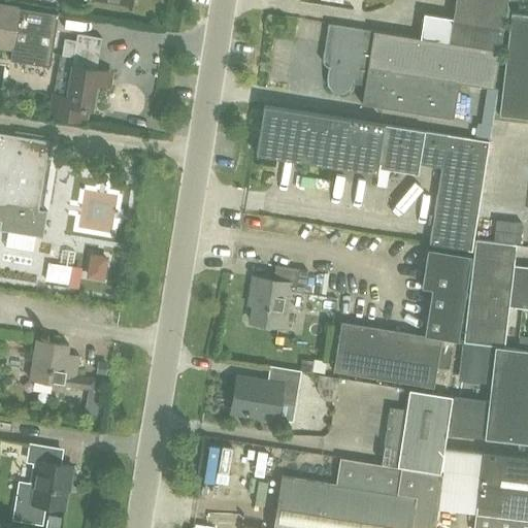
[(423,13),(419,37),(500,51),(503,31),(501,30),(505,0),(454,0),(452,18),(423,13)]
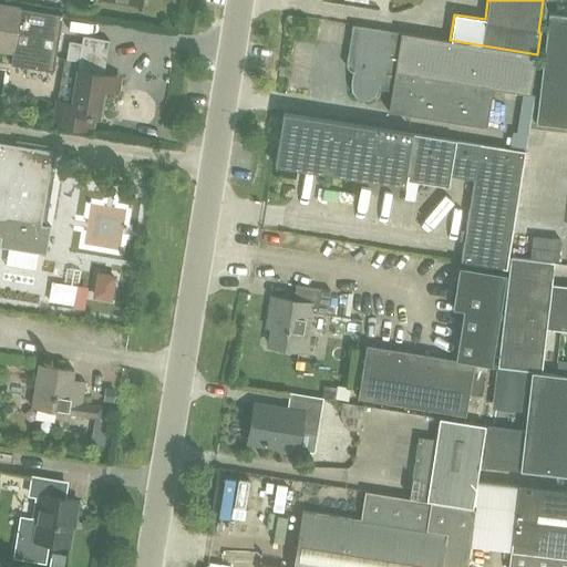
[(0,4),(0,50),(12,52),(10,64),(53,71),(63,14),(20,8),(0,4)]
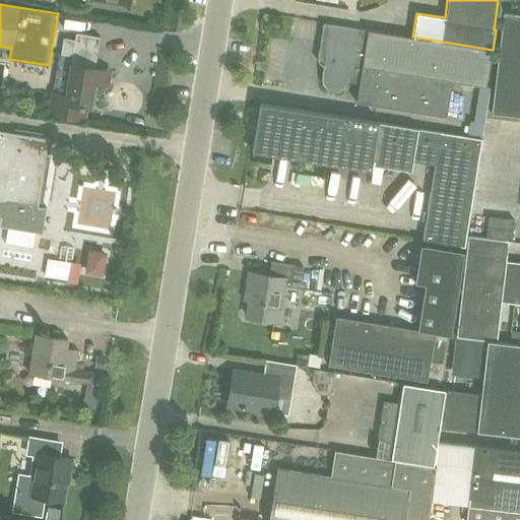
[(519,14),(501,13),(490,114),(519,117),(519,14)]
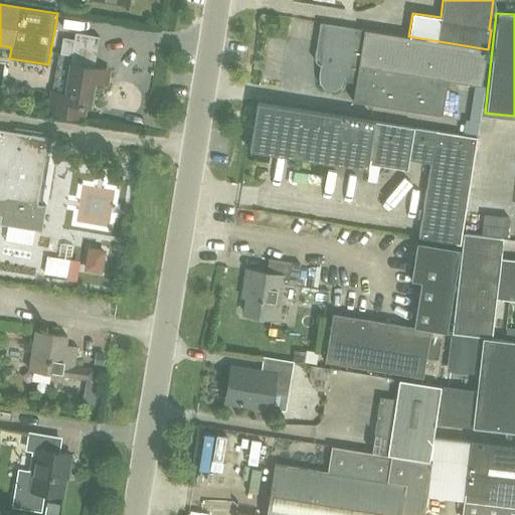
[(315,57),(315,58),(315,59),(315,60),(316,62),(317,63),(318,63),(319,64),(321,64),(319,74),(319,76),(319,83),(323,89),(329,91),(336,91),(341,87),(344,80),(345,74),(356,76),(353,101),(442,116),(448,79),(482,84),(488,49),(408,36),(362,29),(320,22),(315,57)]
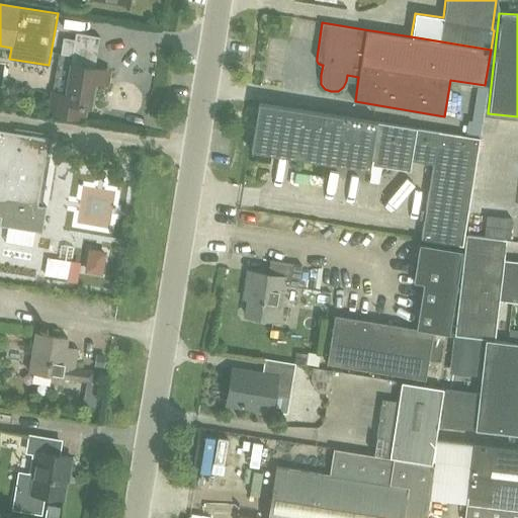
[(53,92),(49,113),(73,117),(85,118),(86,106),(90,106),(94,82),(104,84),(107,84),(110,71),(106,70),(95,68),(95,67),(100,36),(85,34),(75,32),(74,39),(63,37),(61,54),(59,54),(53,92)]
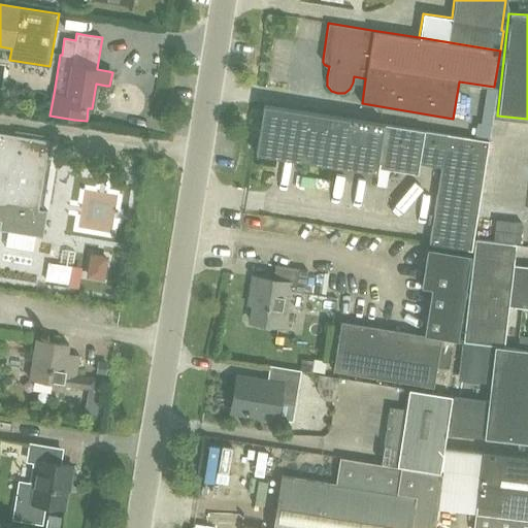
[(485,96),(483,105),(493,107),(495,97),(485,96)]
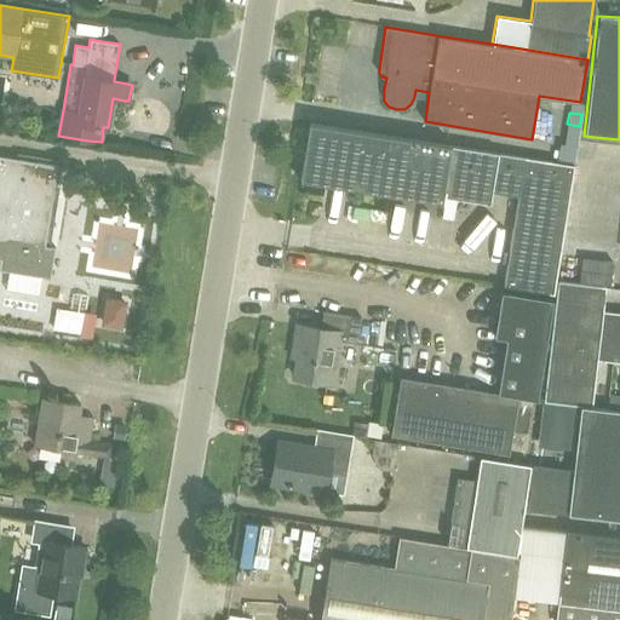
[(446,191),(458,194),(493,200),(495,183),(518,187),(503,287),(554,294),(573,164),(522,156),(464,148),(309,122),(300,181),(443,204),(446,191)]
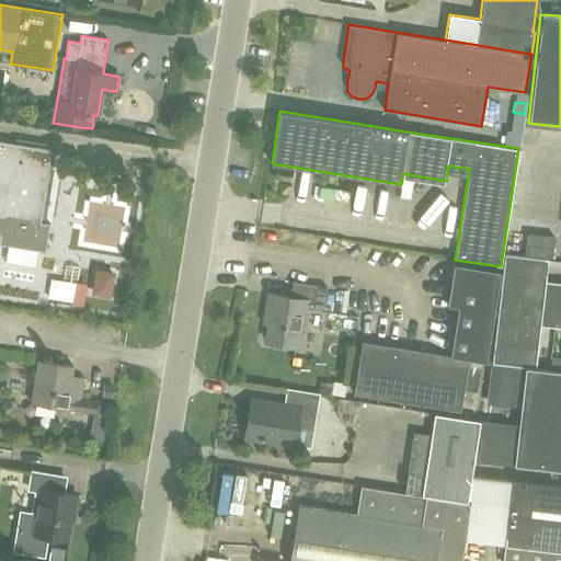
[(0,233),(0,235),(0,236),(0,243),(9,245),(6,263),(36,267),(38,250),(46,251),(50,224),(46,222),(41,221),(53,149),(16,142),(0,139),(0,233)]
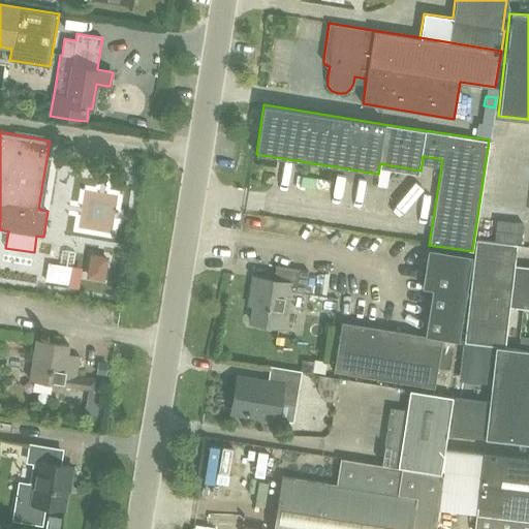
[(522,223),(497,221),(496,240),(520,242),(522,223)]
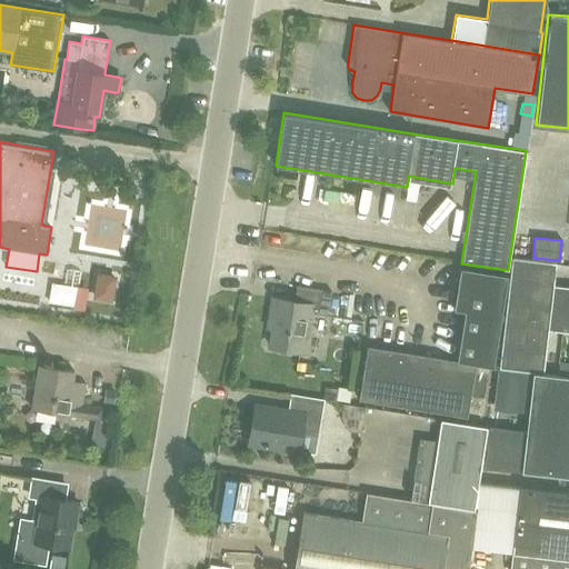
[(499,368),(542,373),(548,329),(568,330),(568,288),(552,287),(555,262),(511,257),(499,368)]
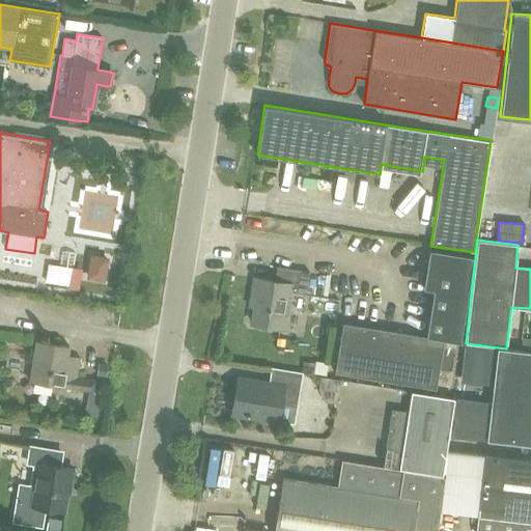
[(341,323),(334,372),(435,388),(443,338),(460,341),(474,256),(428,249),(421,289),(432,291),(425,335),(341,323)]
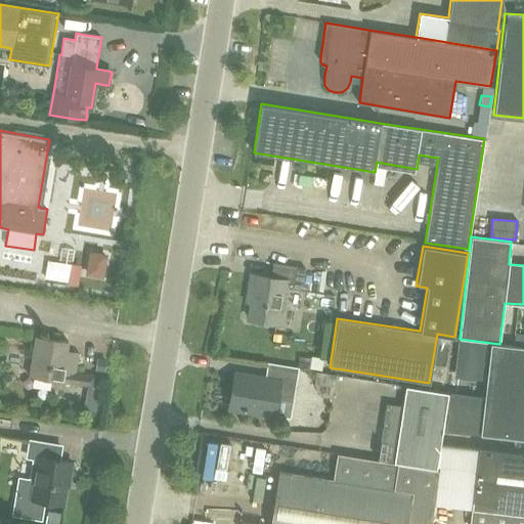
[(87,275),(101,278),(105,258),(91,256),(87,275)]
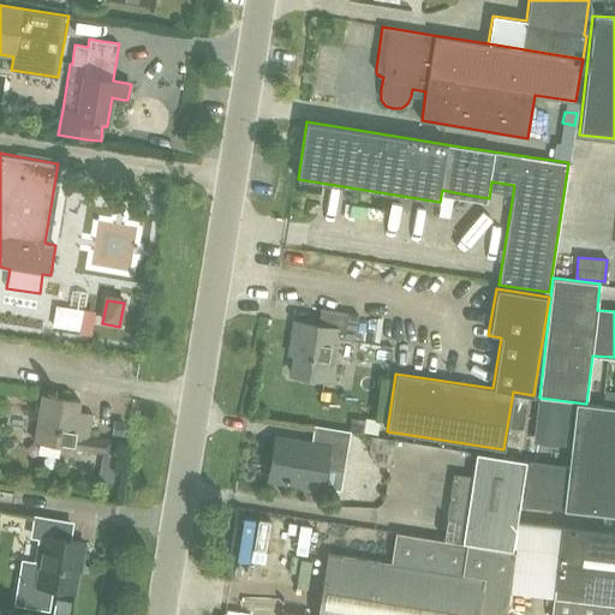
[(85,310),(73,309),(57,306),(54,326),(83,329),(85,310)]
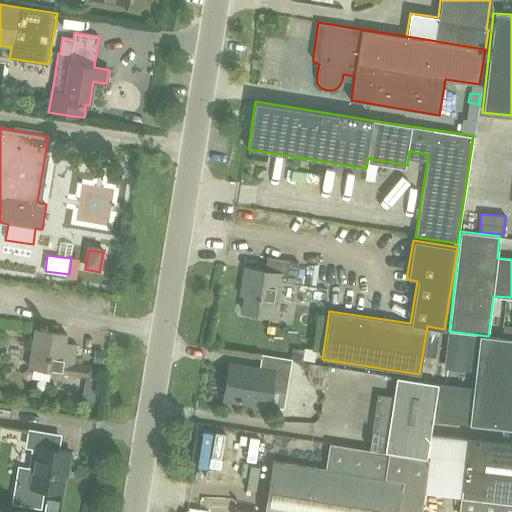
[(244,312),(256,313),(274,317),(280,280),(296,283),(300,260),(281,258),(267,255),(267,256),(265,271),(247,268),(244,288),(248,289),(244,312)]
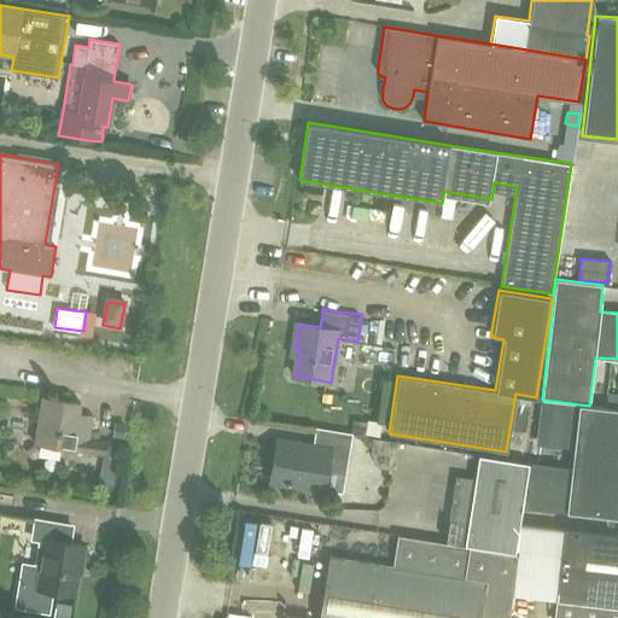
[(617,394),(607,392),(606,407),(617,408),(617,394)]
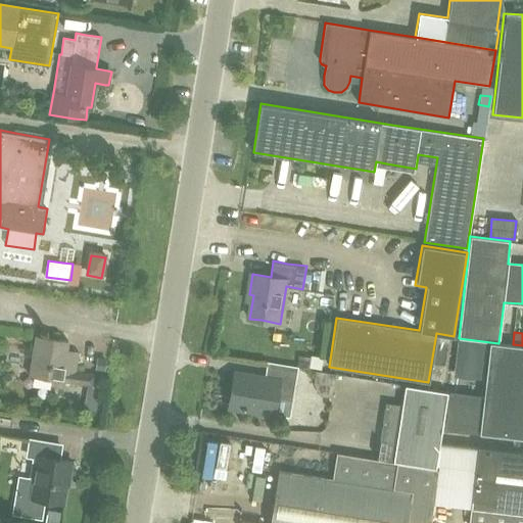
[(79,351),(78,351),(66,349),(68,341),(36,336),(34,347),(30,376),(93,386),(94,375),(75,372),(79,351)]
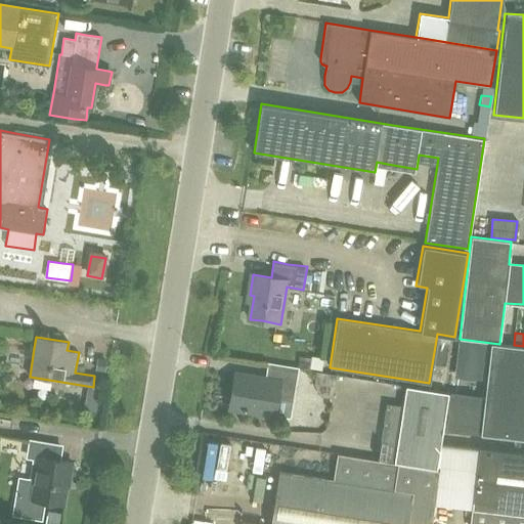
[(523,346),(514,345),(489,343),(479,434),(523,439),(523,346)]
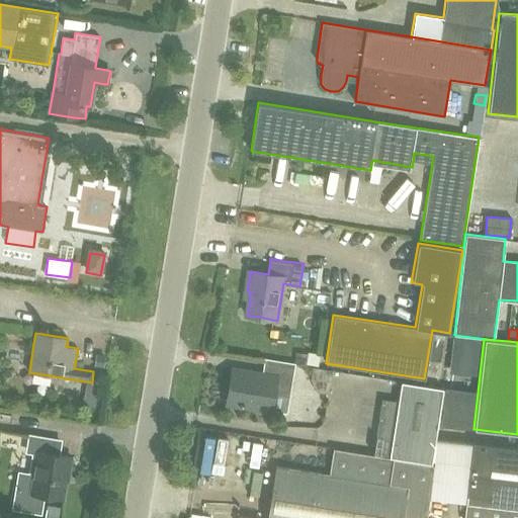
[(294,352),(292,363),(305,365),(306,354),(294,352)]
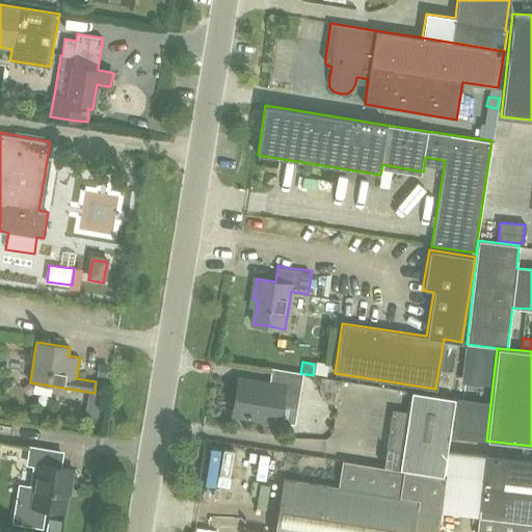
[(239,414),(239,415),(294,424),(302,375),(273,370),(270,384),(245,380),(245,381),(240,414),(239,414)]
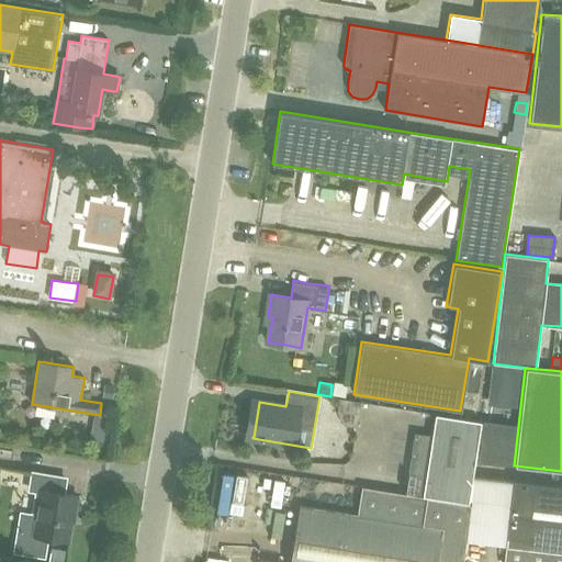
[(468,504),(481,422),(435,414),(431,435),(414,433),(404,493),(468,504)]
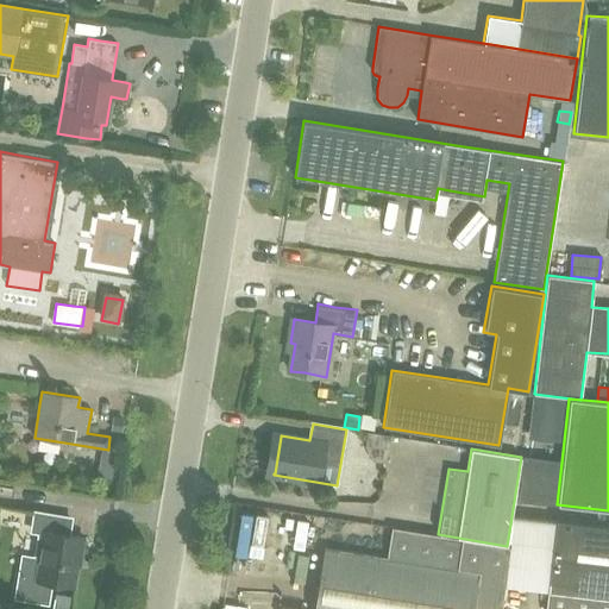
[(51,582),(74,586),(80,554),(82,554),(85,538),(68,535),(70,519),(36,513),(32,531),(42,532),(38,559),(24,557),(17,597),(48,602),(51,582)]
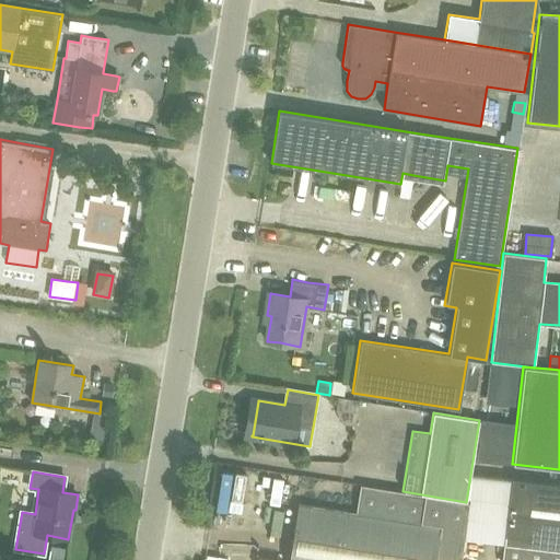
[(501,559),(559,559),(559,483),(511,478),(501,559)]
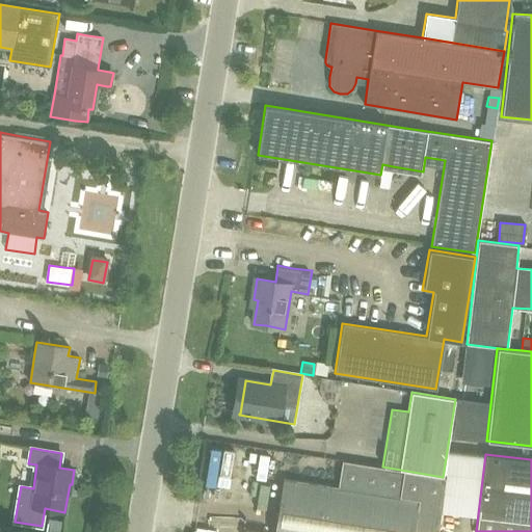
[(345,462),(341,488),(300,481),(284,478),(274,531),(434,531),(444,479),(345,462)]
